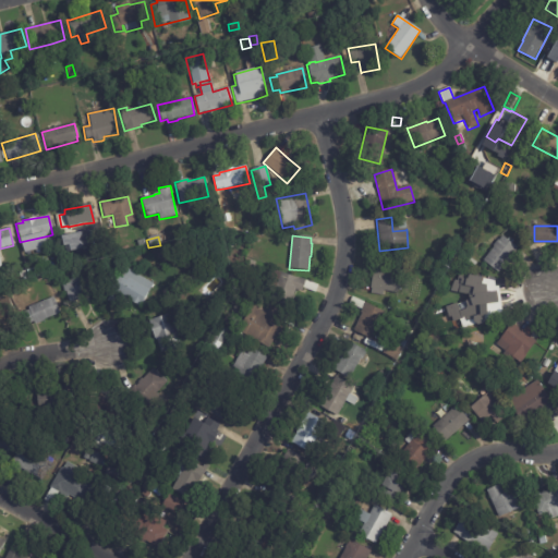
[(508,238),(513,242),(511,244),(517,249),(513,253),(516,254),(508,264),(507,263),(498,274),(483,261),(494,247),(493,246),(497,240),(498,241),(501,237),(507,240),(508,238)]
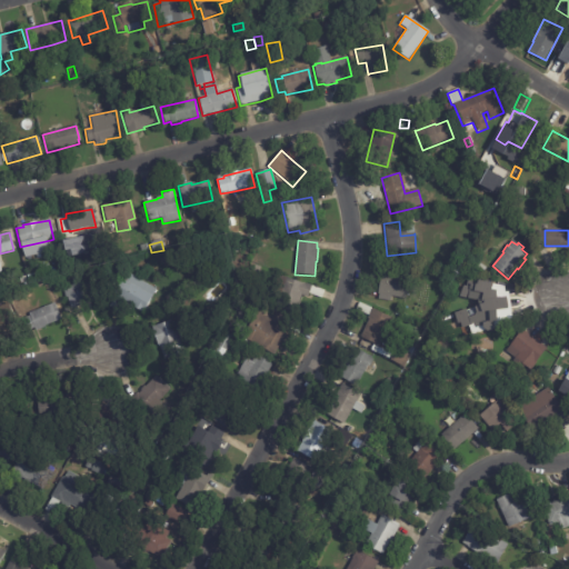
[(63,257),(67,270),(60,272),(57,259),(63,257)]
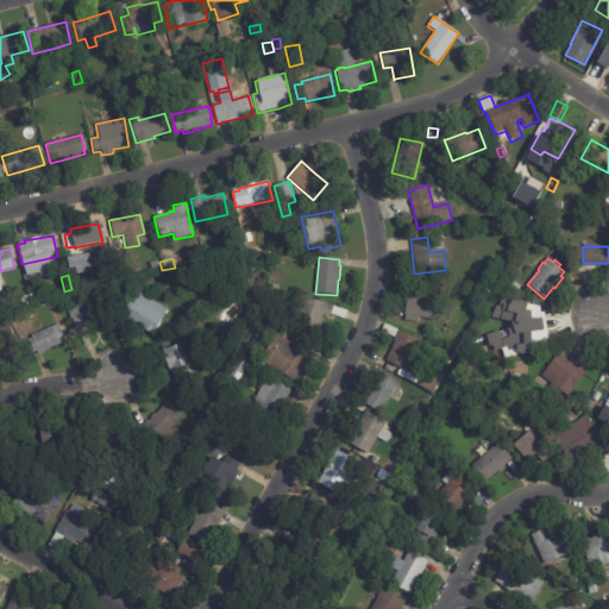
[(482,278),(489,282),(485,289),(477,284),(482,278)]
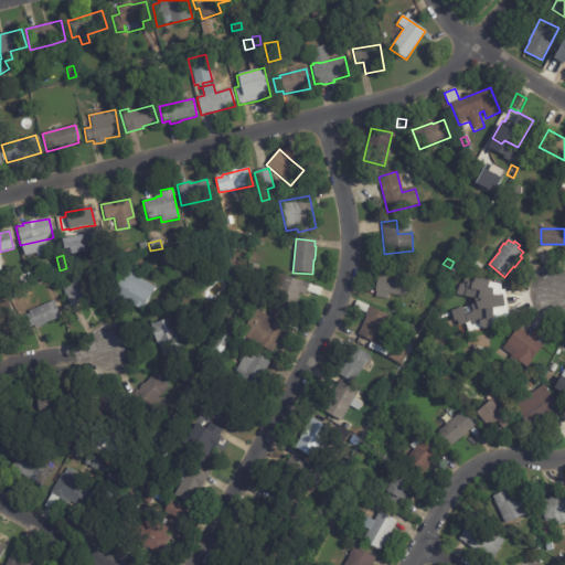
[(473,260),(482,266),(478,274),(468,267),(473,260)]
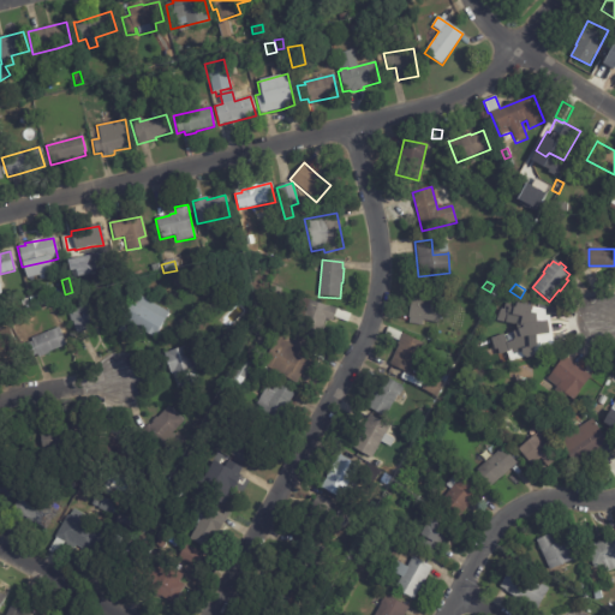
[(272,286),(281,290),(278,302),(268,298),(272,286)]
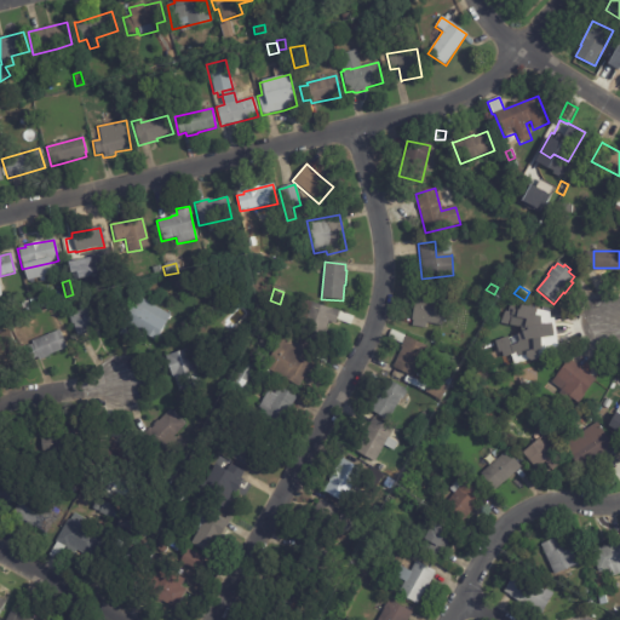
[(128,343),(118,336),(125,323),(122,322),(138,297),(170,316),(155,342),(136,331),(128,343)]
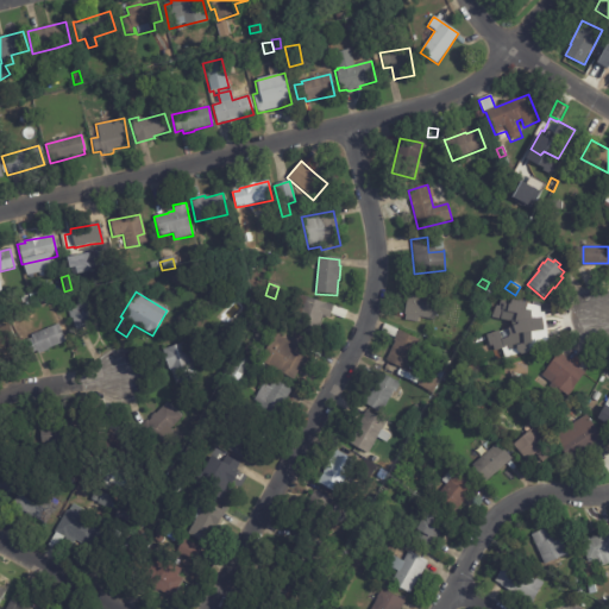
[(420,318),(405,315),(408,295),(438,300),(434,320),(420,318)]
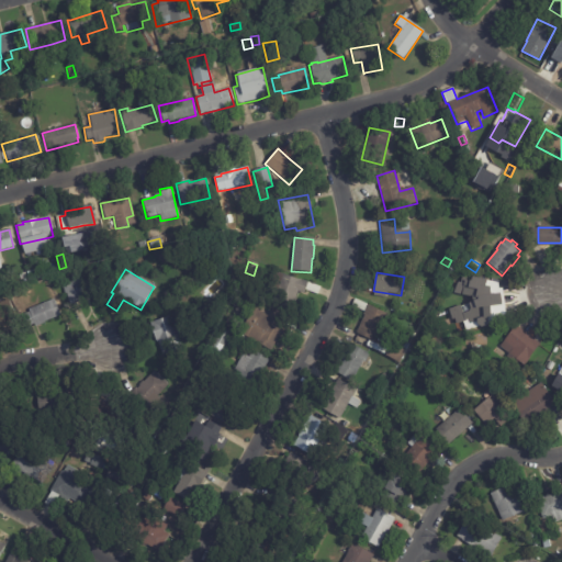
[(90,298),(80,300),(81,303),(68,305),(64,284),(72,282),(70,276),(80,273),(81,279),(98,276),(102,295),(90,298)]
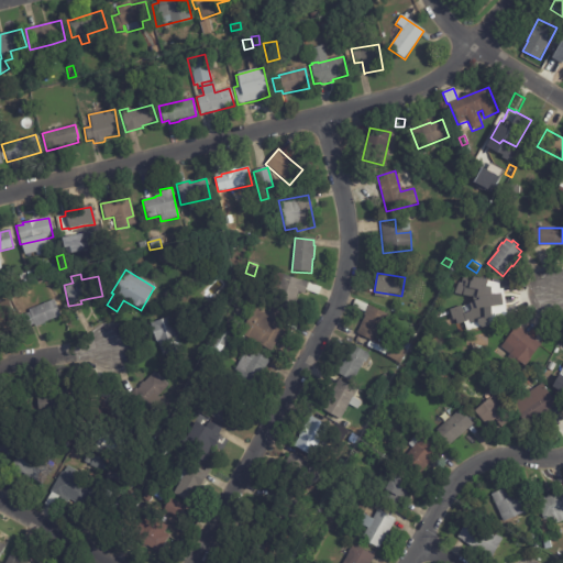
[(321,288),(318,296),(306,293),(305,295),(297,293),(293,310),(273,305),(276,291),(269,289),(273,274),(308,283),(308,285),(321,288)]
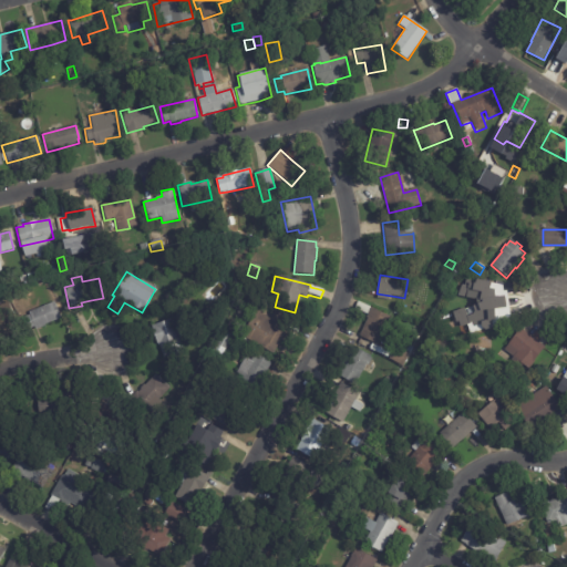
[(501,296),(502,301),(507,300),(507,306),(509,306),(511,321),(486,325),(484,305),(485,303),(484,295),(501,292),(501,296)]
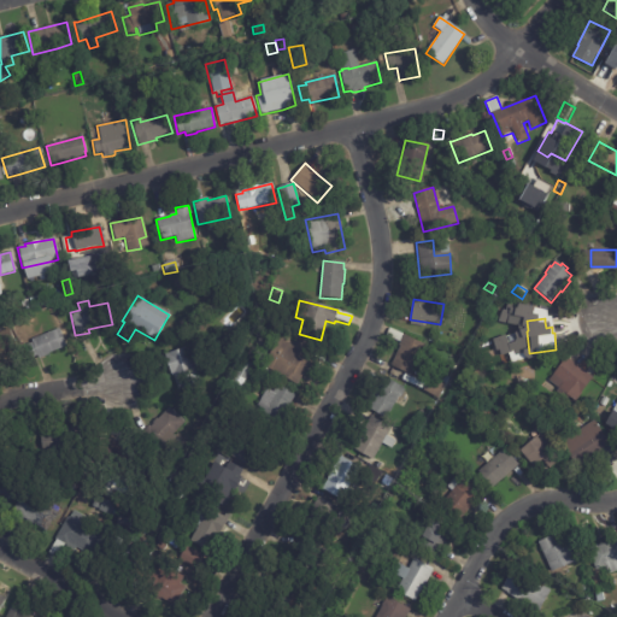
[(264,323),(281,331),(276,341),(268,336),(262,348),(253,344),(264,323)]
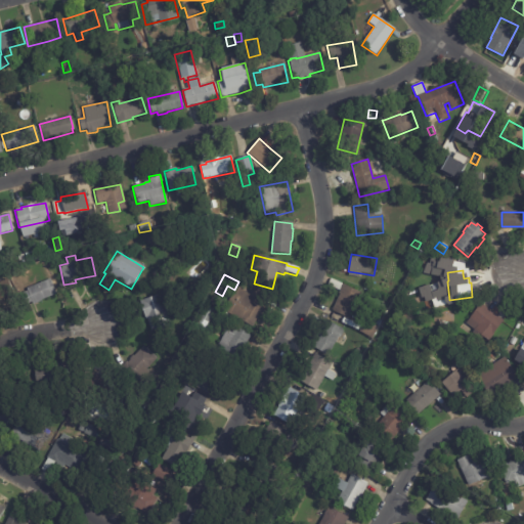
[(3,307),(0,307),(0,281),(7,279),(15,302),(3,307)]
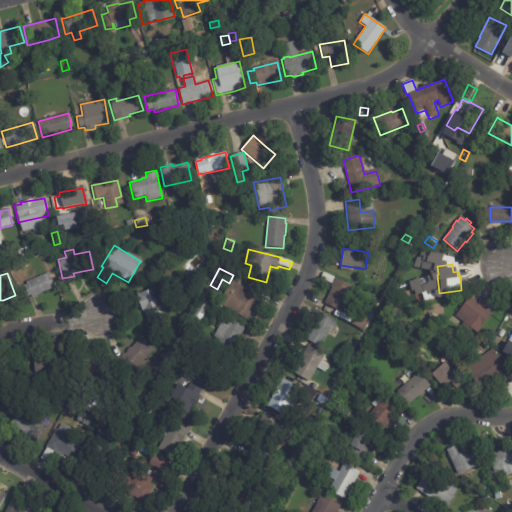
[(34,298),(32,298),(31,296),(26,298),(21,287),(27,284),(26,283),(49,273),(56,288),(41,294),(41,295),(34,298)]
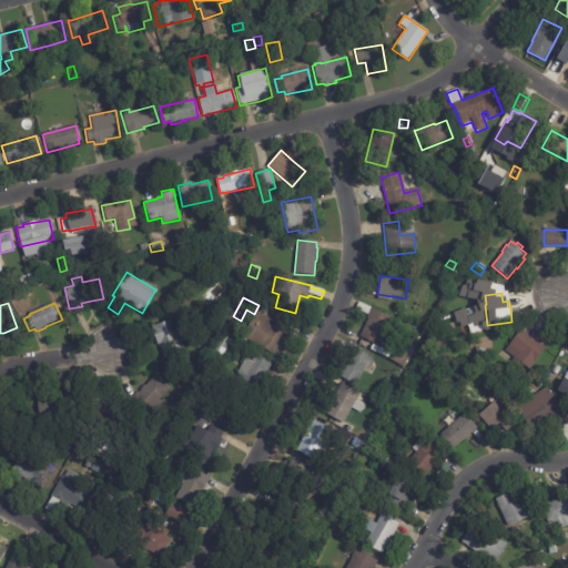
[(361,304),(371,308),(367,315),(355,310),(358,303),(361,304)]
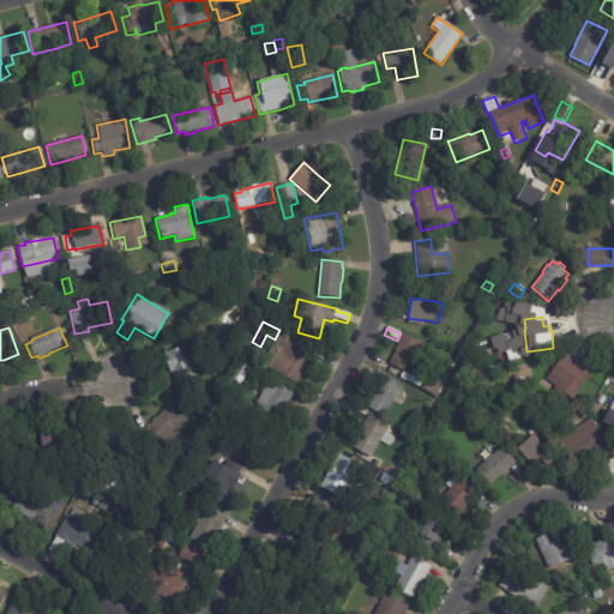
[(423,345),(420,350),(432,356),(423,375),(411,369),(409,374),(389,366),(398,345),(397,344),(402,333),(423,344),(423,345)]
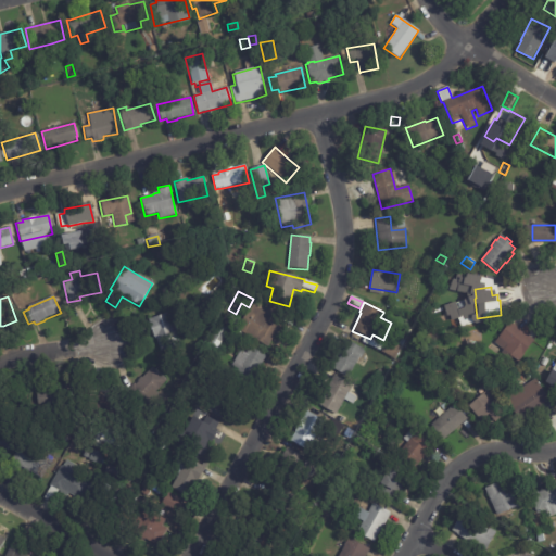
[(285,318),(282,323),(287,325),(279,338),(274,335),(267,348),(236,330),(250,305),(265,314),(268,308),(285,318)]
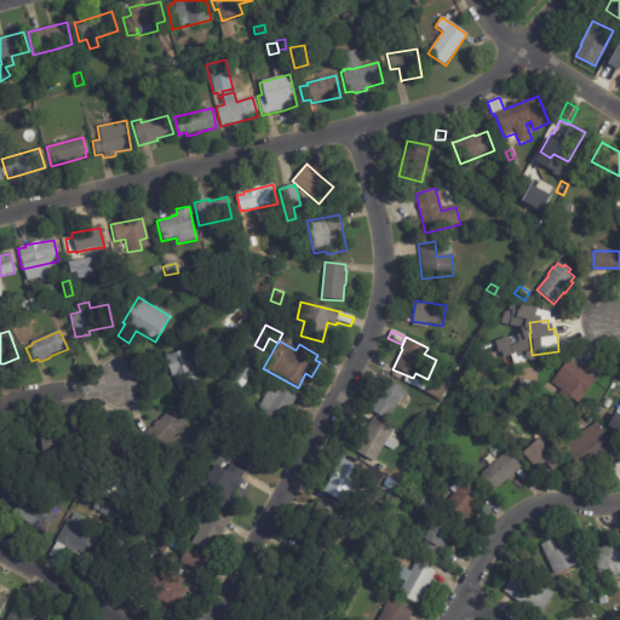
[(168,368),(165,357),(188,349),(191,356),(197,354),(202,367),(195,371),(200,385),(179,394),(173,378),(172,379),(168,368)]
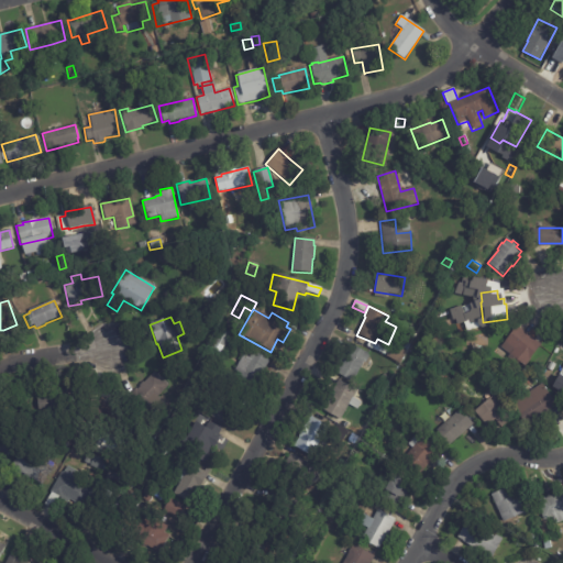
[(227,321),(232,324),(229,330),(223,328),(227,321)]
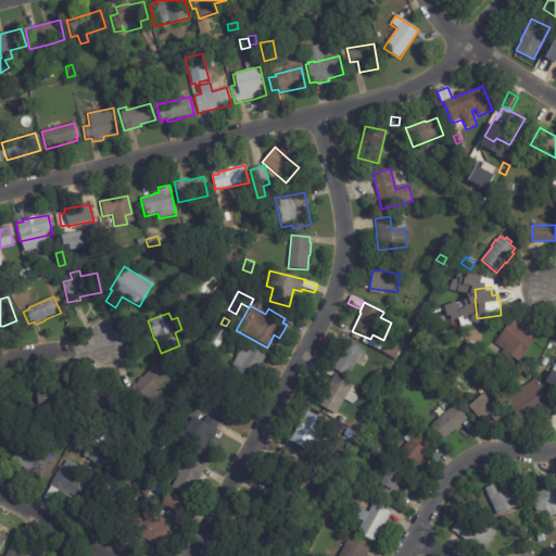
[(512,324),(533,341),(523,355),(525,356),(518,364),(503,351),(507,344),(498,338),(510,323),(512,324)]
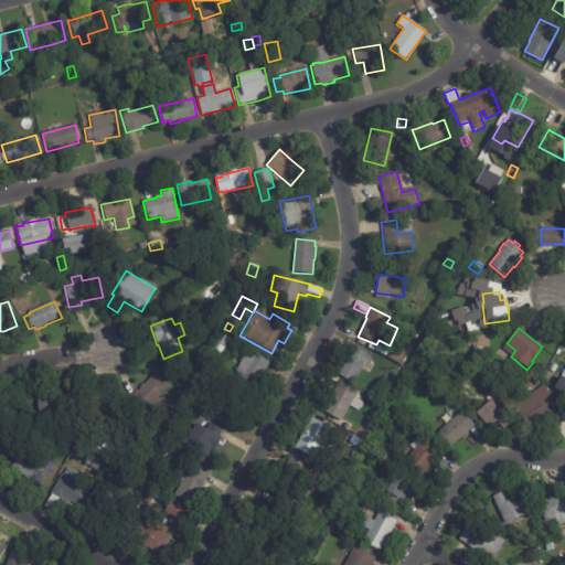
[(221,333),(230,338),(223,350),(214,344),(221,333)]
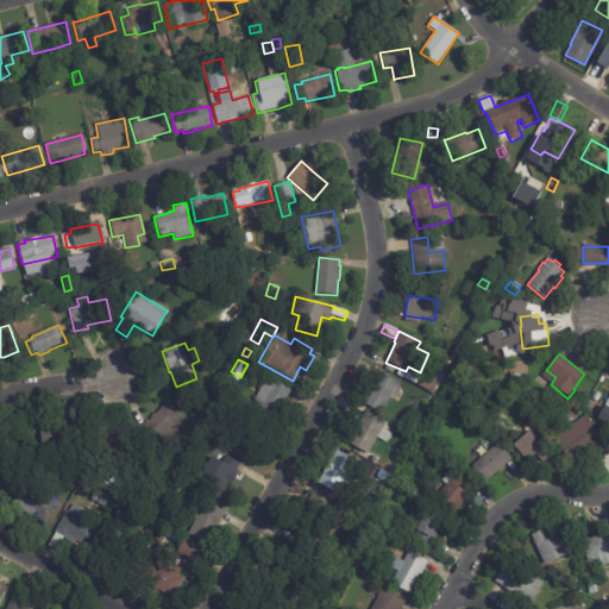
[(429,366),(444,375),(432,395),(418,387),(428,366),(429,366)]
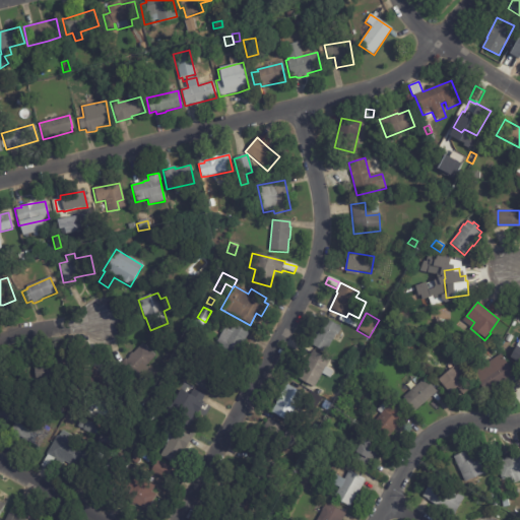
[(341,329),(337,335),(336,335),(325,354),(311,345),(316,337),(314,335),(324,318),(341,329)]
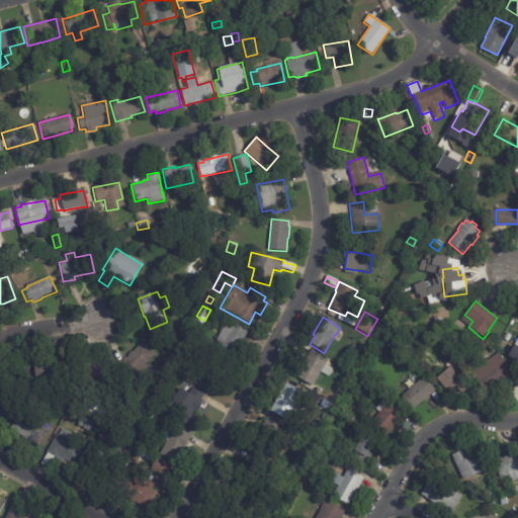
[(247,332),(248,333),(232,360),(218,353),(222,345),(216,341),(224,327),(229,331),(233,324),(247,332)]
